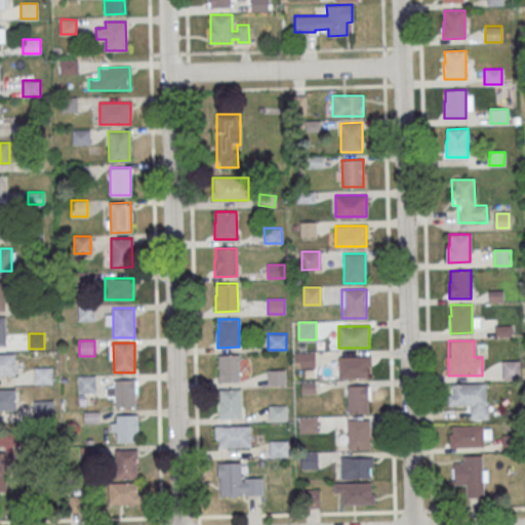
[(314,353),(295,353),(295,366),(314,366),(314,353)]
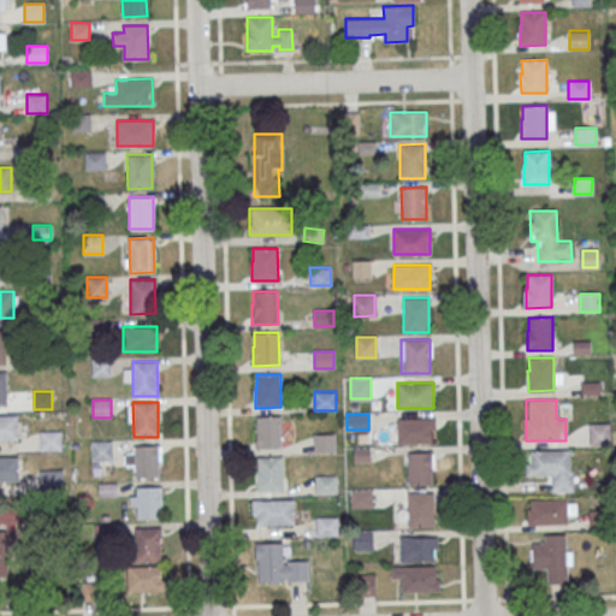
[(0,415),(0,439),(17,439),(17,415),(0,415)]
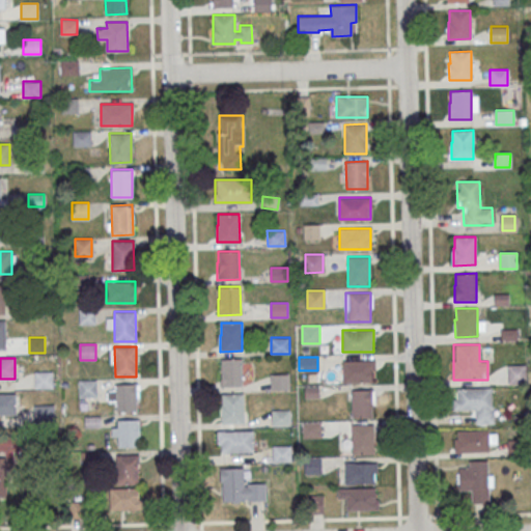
[(221,358),(242,358),(243,386),(220,387),(220,370),(221,370),(221,358)]
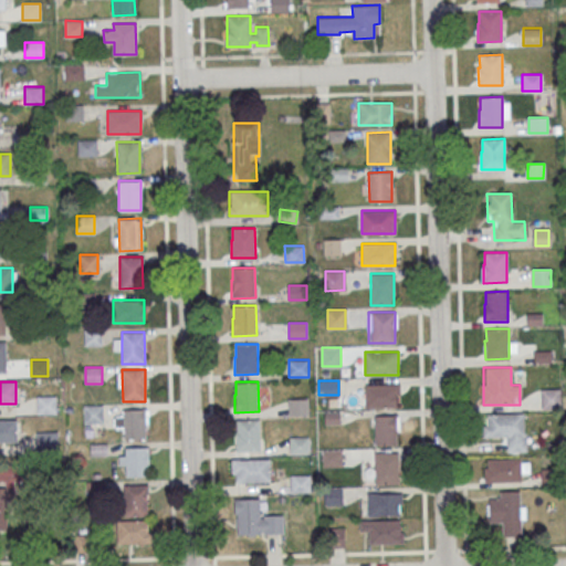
[(399,408),(399,384),(365,384),(365,408),(399,408)]
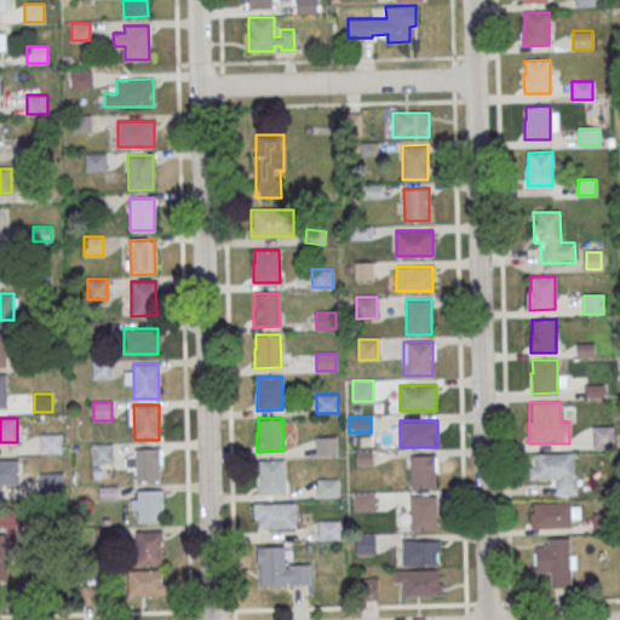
[(592,447),(612,447),(612,426),(592,426),(592,447)]
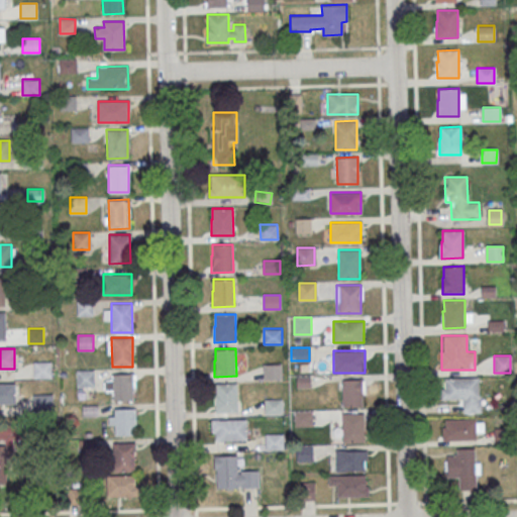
[(33,378),(50,378),(50,362),(33,362),(33,378)]
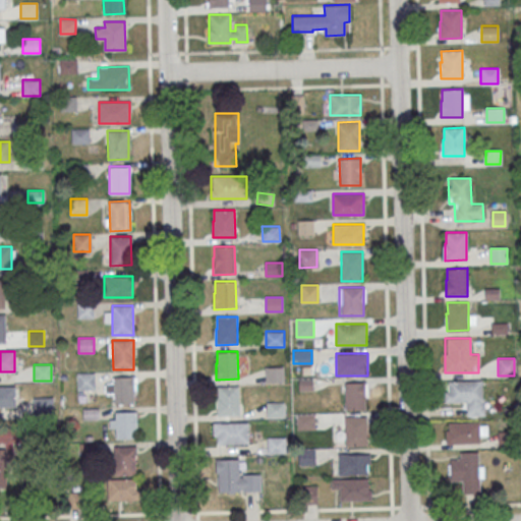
[(283,366),(266,366),(266,382),(283,382),(283,366)]
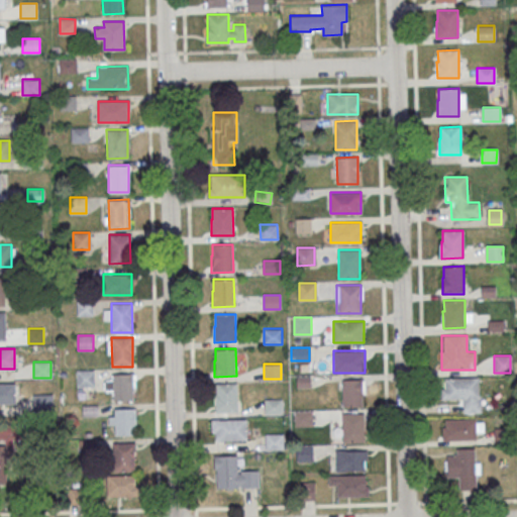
[(78,386),(94,386),(94,370),(78,370),(78,386)]
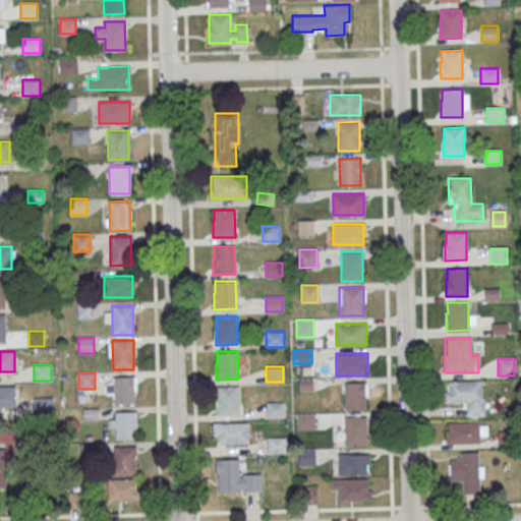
[(114,377),(133,377),(134,403),(114,404),(114,377)]
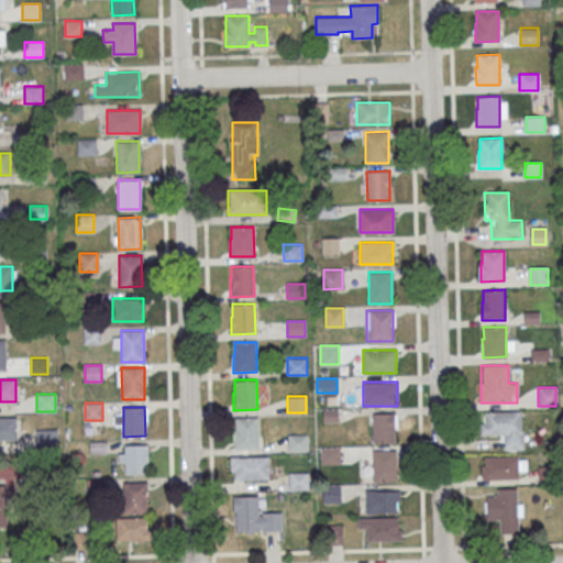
[(481,411),(481,435),(505,435),(505,448),(523,448),(523,411),(481,411)]
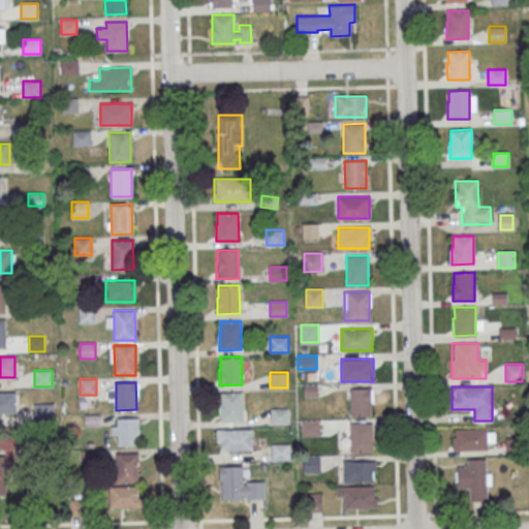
[(371,416),(371,387),(350,387),(350,416),(371,416)]
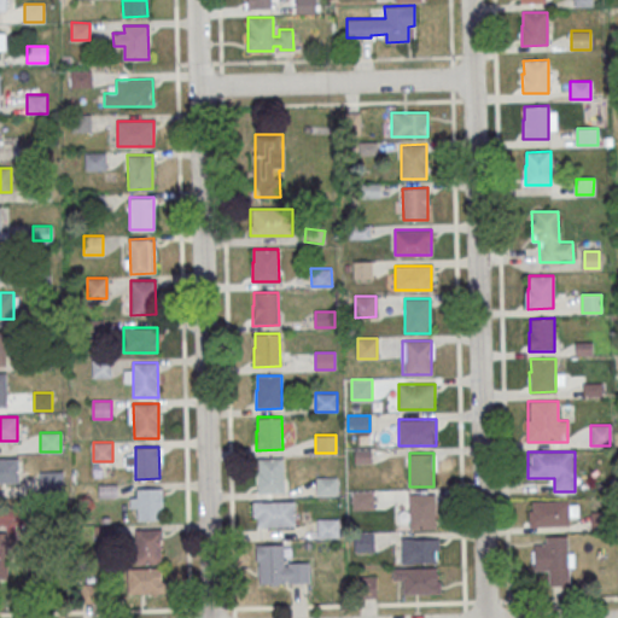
[(19,458),(0,458),(0,483),(19,484),(19,458)]
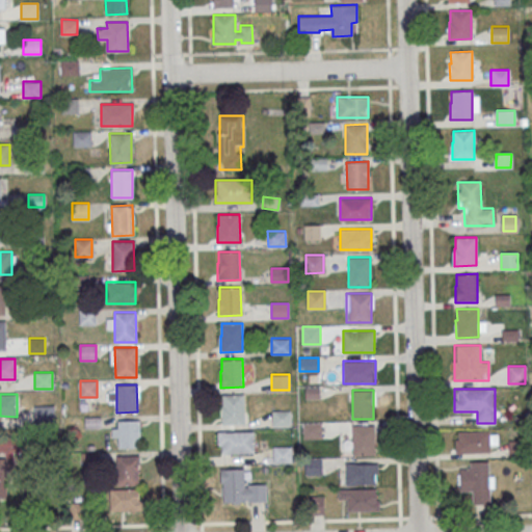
[(222,395),(243,394),(244,423),(221,423),(221,406),(222,406),(222,395)]
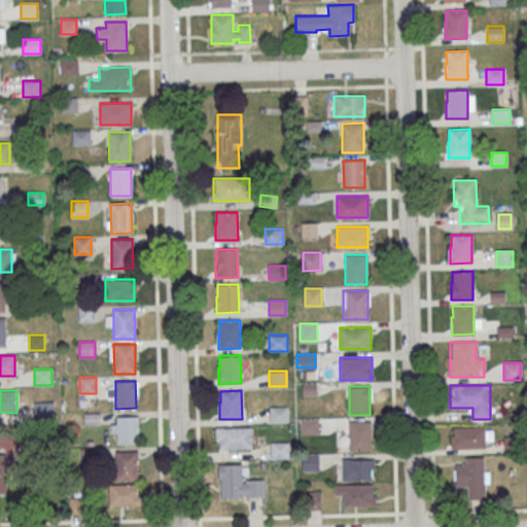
[(287,407),(270,407),(270,423),(287,422),(287,407)]
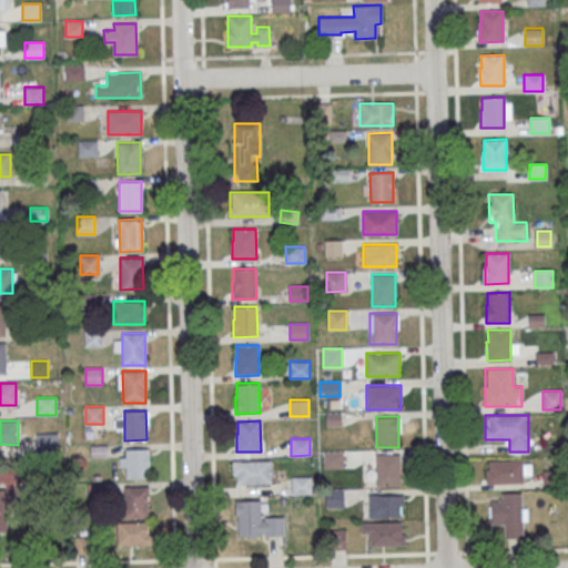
[(125,448),(148,448),(148,477),(127,478),(125,448)]
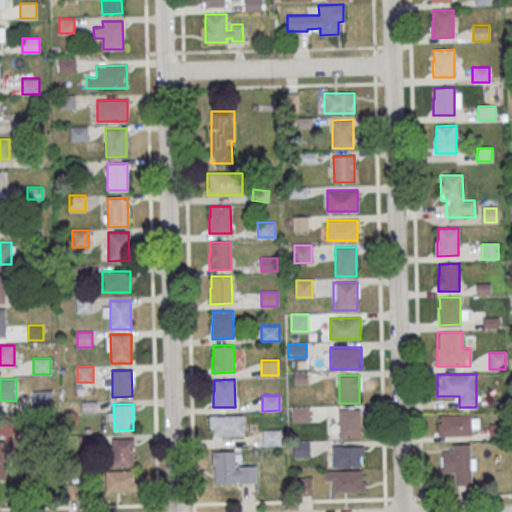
[(360,409),(338,409),(338,437),(360,437),(360,409)]
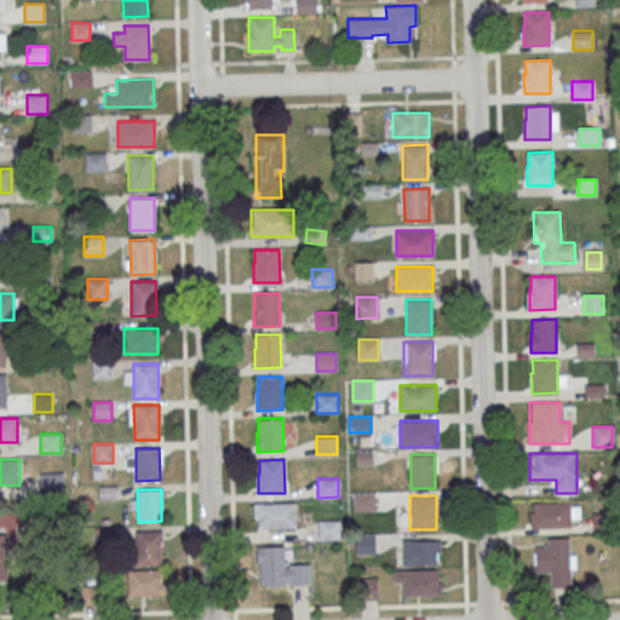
[(530,501),(532,528),(579,527),(579,501),(530,501)]
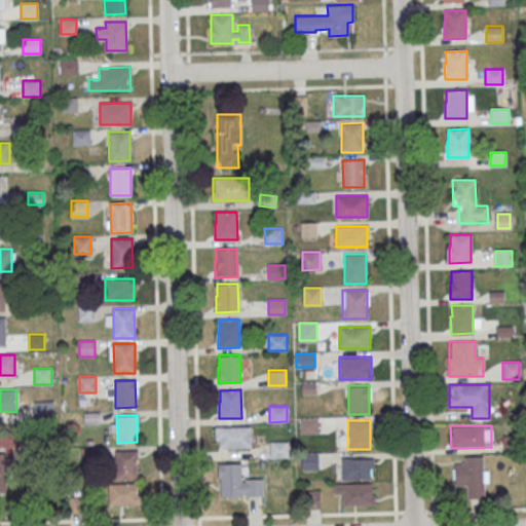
[(216,426),(216,448),(251,448),(251,426),(216,426)]
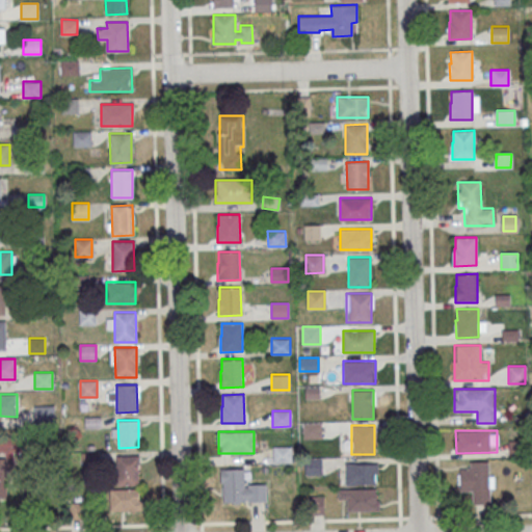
[(510,443),(510,454),(520,454),(520,443),(510,443)]
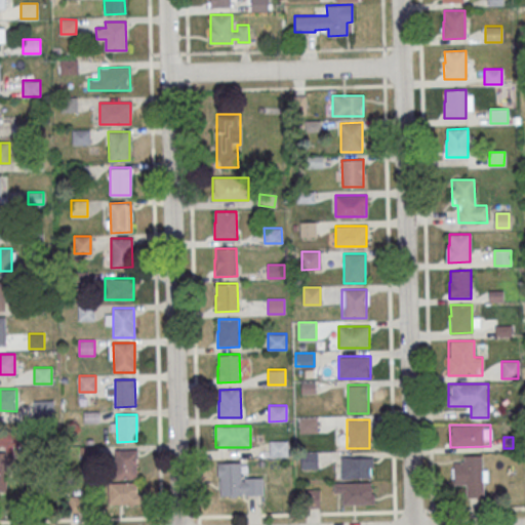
[(270,441),(270,456),(287,456),(287,441),(270,441)]
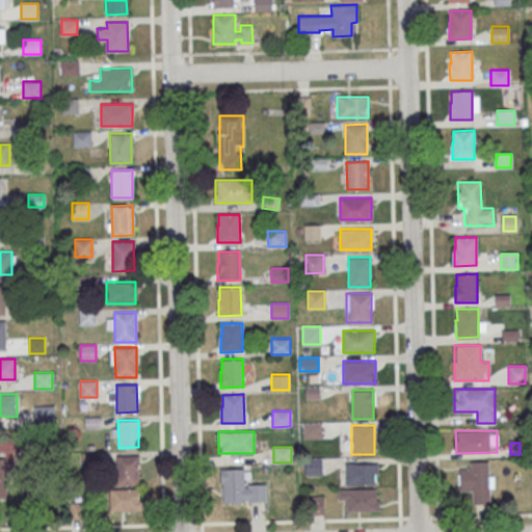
[(117,456),(138,456),(138,483),(118,483),(117,456)]
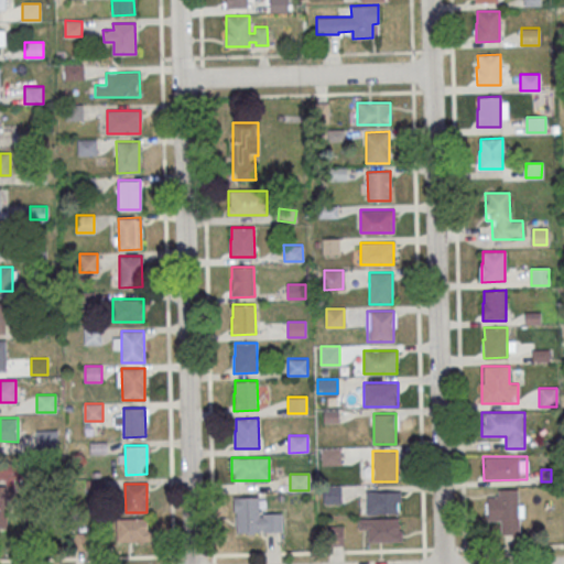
[(520,489),(497,489),(497,497),(487,497),(487,521),(501,521),(501,534),(520,534),(520,489)]
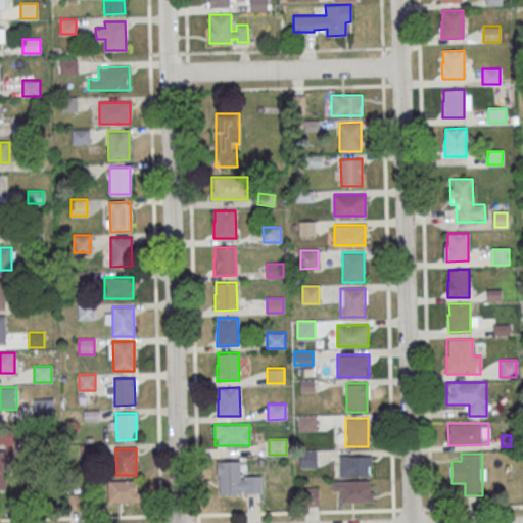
[(339,476),(371,476),(371,456),(339,456),(339,476)]
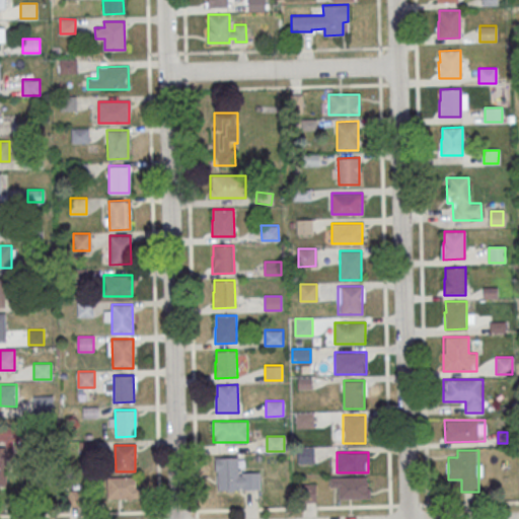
[(258,491),(258,470),(238,470),(238,457),(217,457),(217,491),(258,491)]
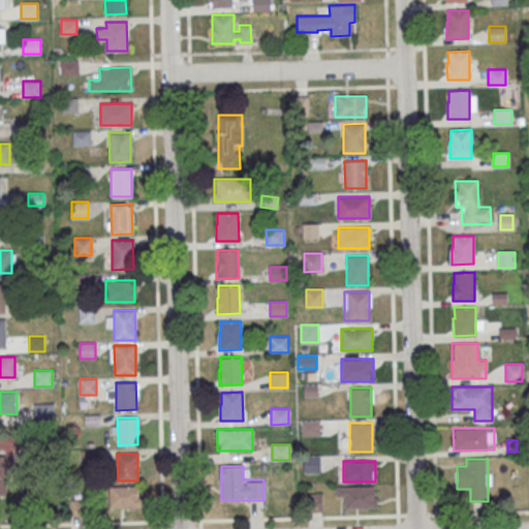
[(110,486),(110,507),(139,507),(139,486),(110,486)]
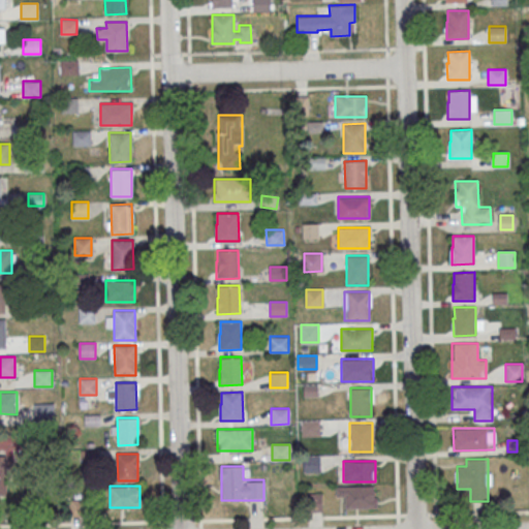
[(376,486),(337,486),(337,497),(346,497),(346,507),(376,507),(376,486)]
